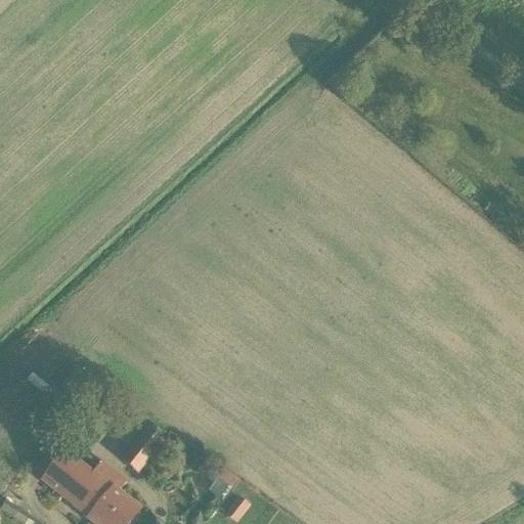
[(145,429),(120,462),(137,475),(163,443),(145,429)]
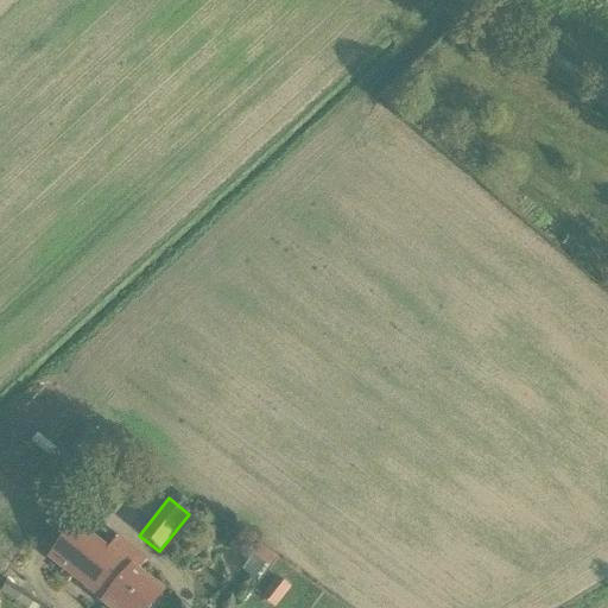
[(73,524),(45,558),(108,607),(149,607),(162,594),(135,572),(146,559),(118,537),(106,550),(73,524)]
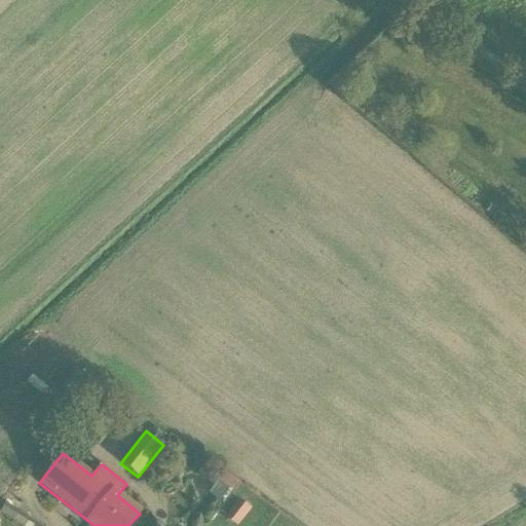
[(223,472),(217,481),(231,490),(232,491),(238,483),(223,472)]
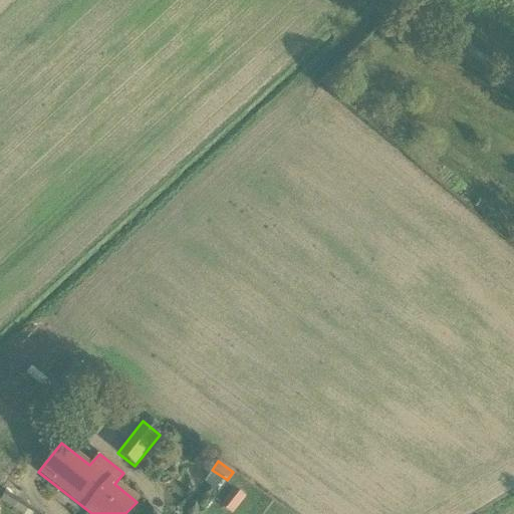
[(233,487),(220,506),(230,513),(232,513),(246,497),(233,487)]
